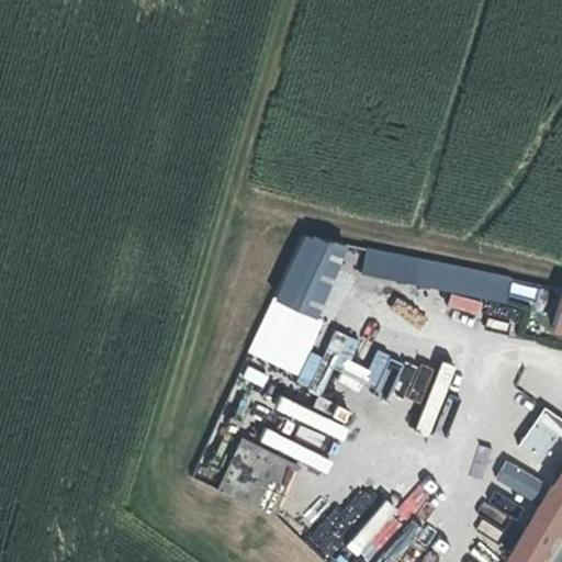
[(340,248),(302,232),(273,296),(312,313),(340,248)]
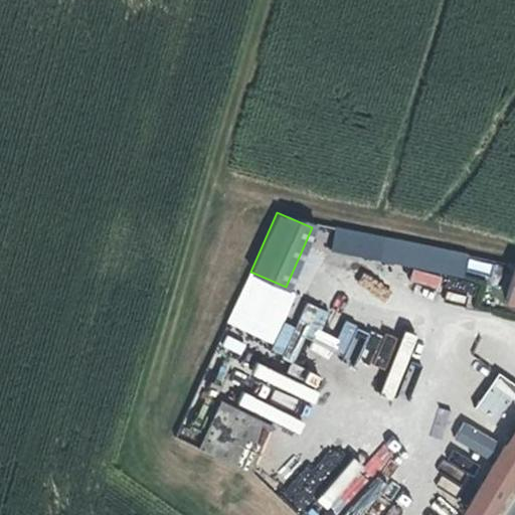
[(464,274),(468,252),(335,228),(331,249),(464,274)]
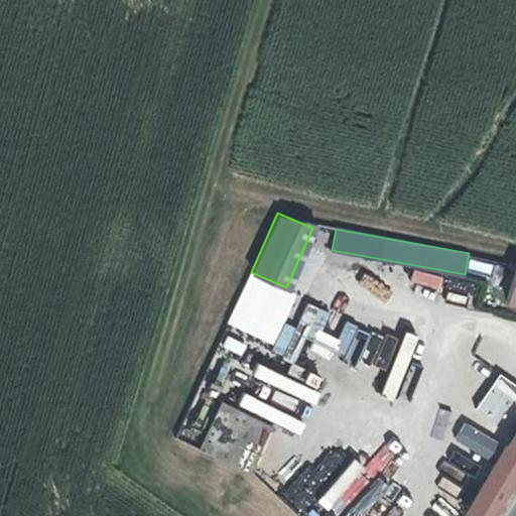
[(295,291),(286,287),(251,272),(229,324),(273,343),(295,291)]
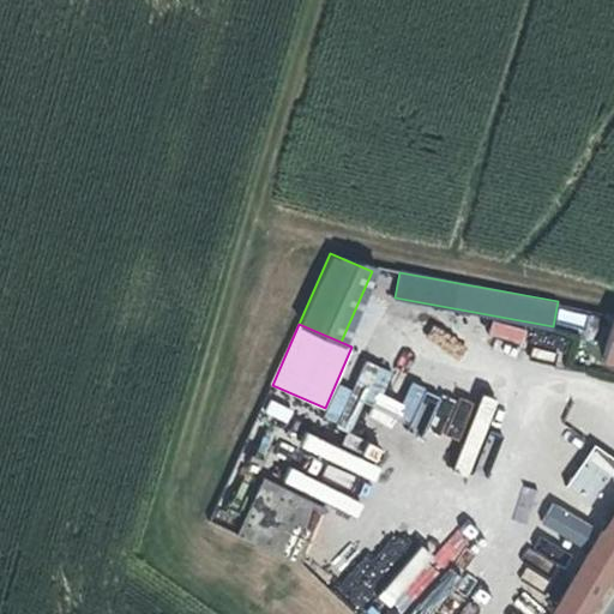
[(365,359),(349,390),(337,384),(324,413),(345,423),(359,397),(378,407),(395,373),(365,359)]
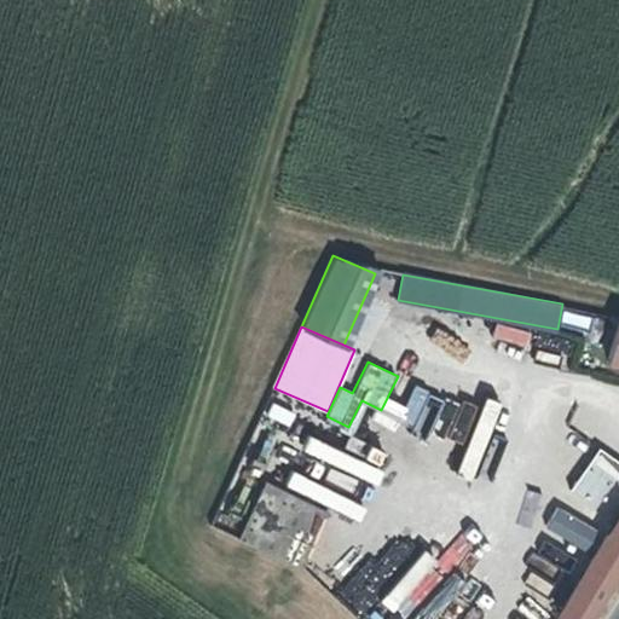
[(428,435),(443,397),(411,385),(397,424),(428,435)]
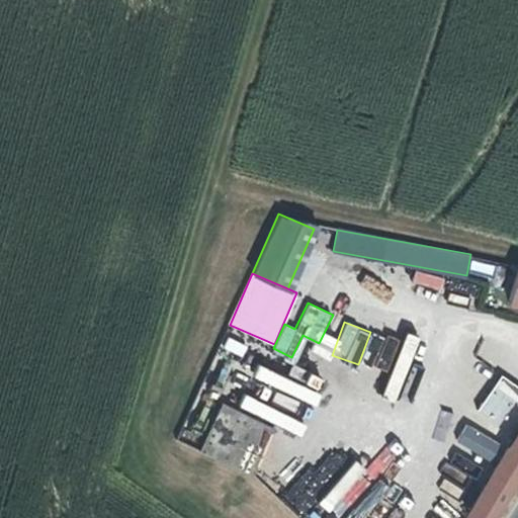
[(397,402),(420,337),(404,332),(381,397),(397,402)]
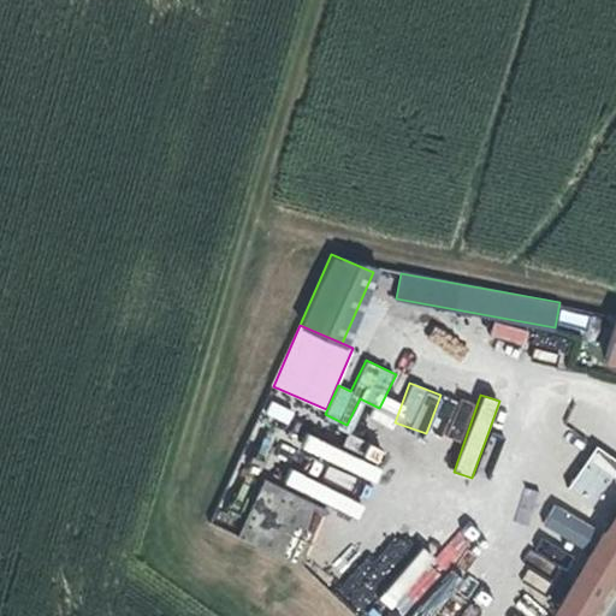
[(306,433),(300,448),(373,481),(380,467),(306,433)]
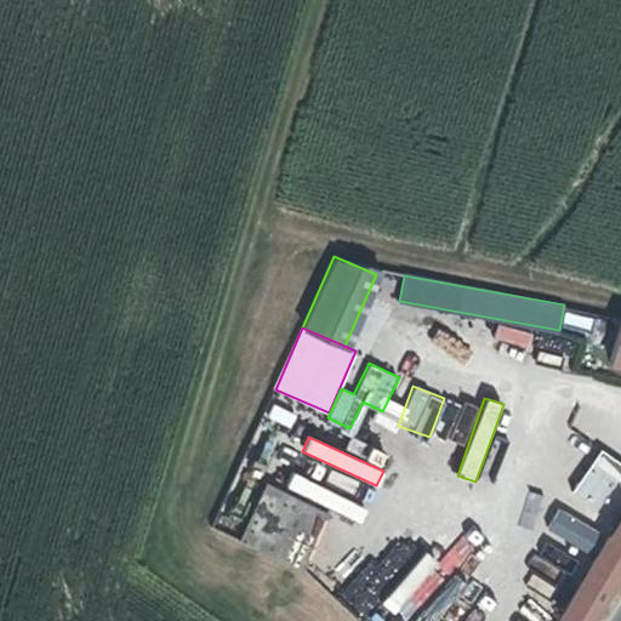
[(301,570),(329,513),(265,482),(237,537),(301,570)]
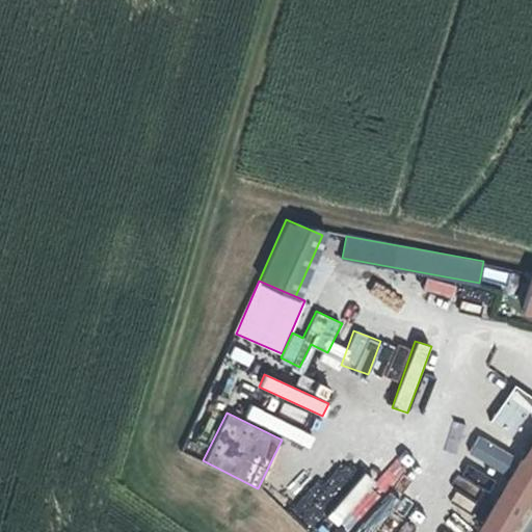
[(483,531),(503,531),(531,483),(531,443),(481,530),(483,531)]
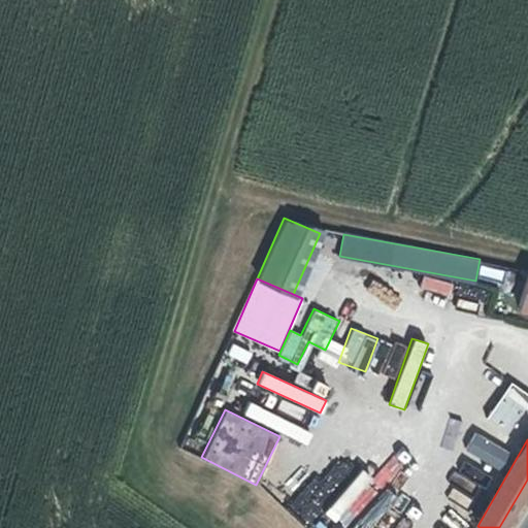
[(459,476),(477,483),(483,468),(464,462),(459,476)]
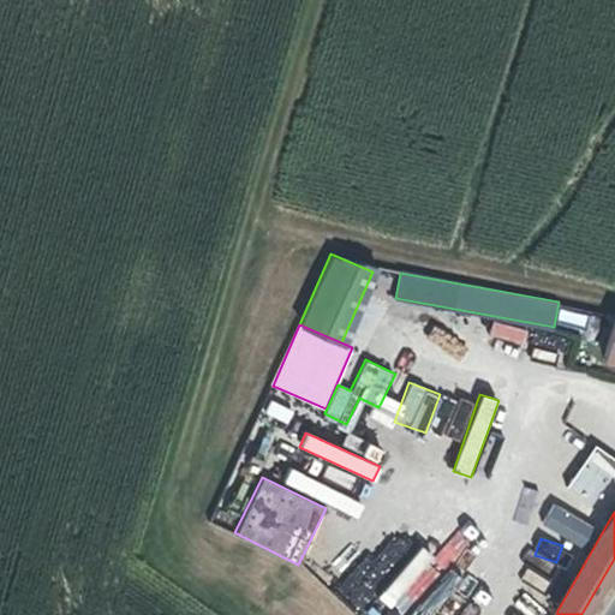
[(401,566),(388,556),(366,585),(405,614),(445,563),(419,544),(401,566)]
